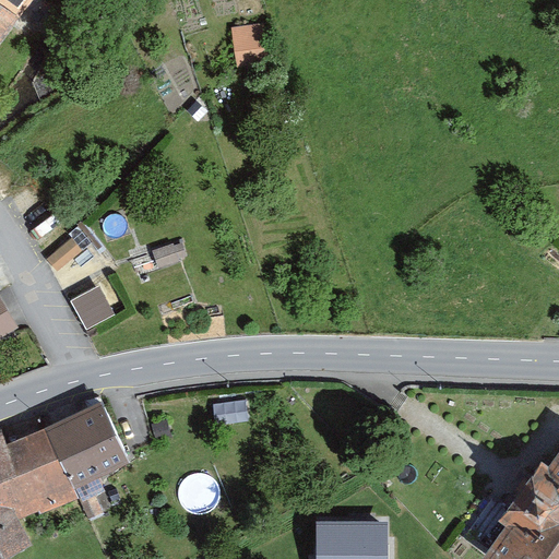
[(0,0),(0,40),(32,0),(0,0)]
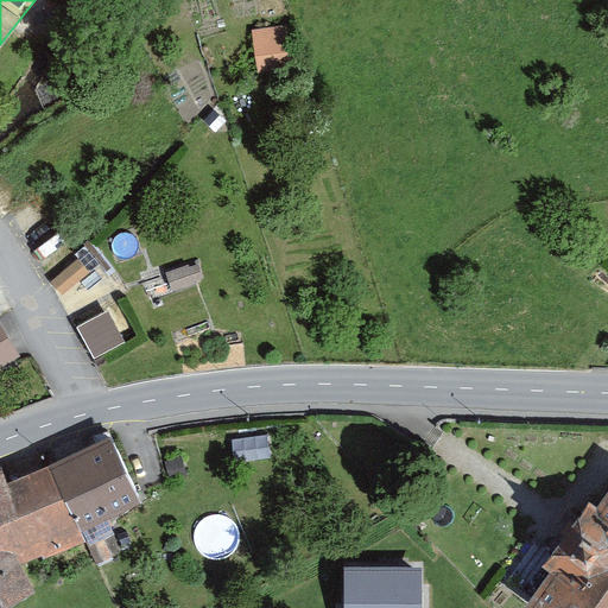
[(290,27),(253,31),(259,74),(295,69),(290,27)]
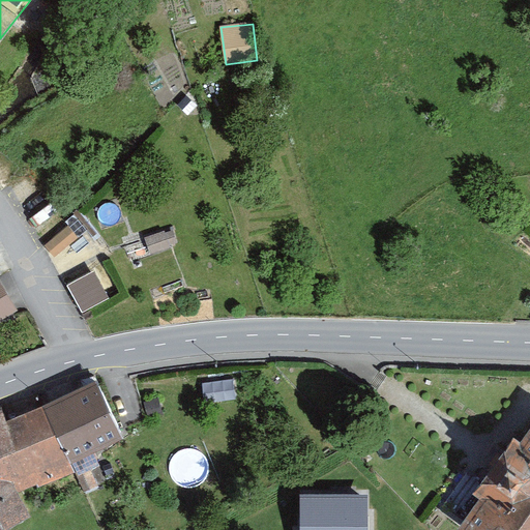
[(68,226),(45,245),(55,257),(80,237),(68,226)]
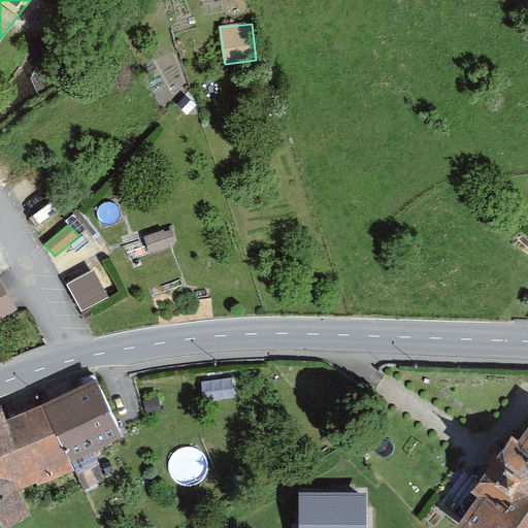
[(165,229),(144,238),(152,254),(171,248),(170,244),(177,241),(173,230),(166,232),(165,229)]
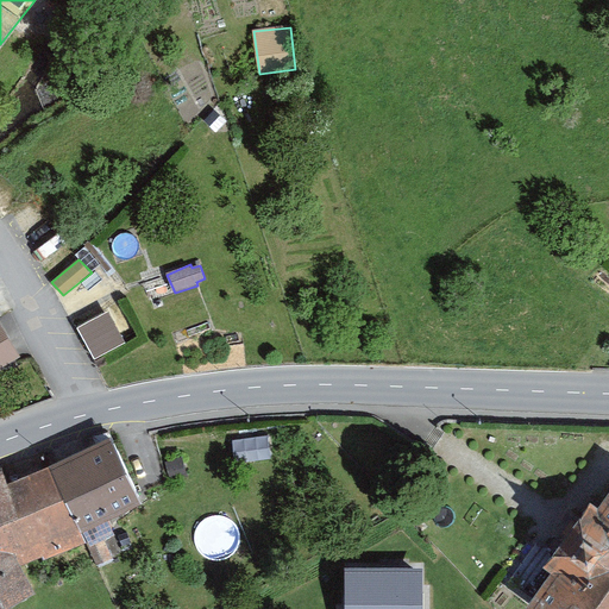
[(121,345),(102,313),(77,327),(95,359),(121,345)]
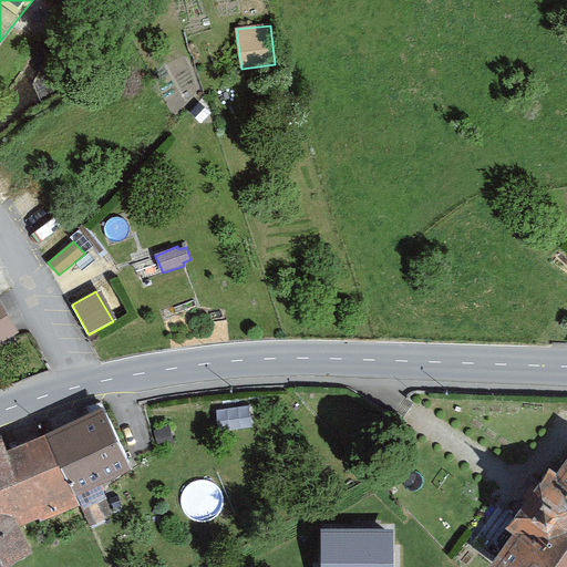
[(0,299),(0,343),(21,332),(0,299)]
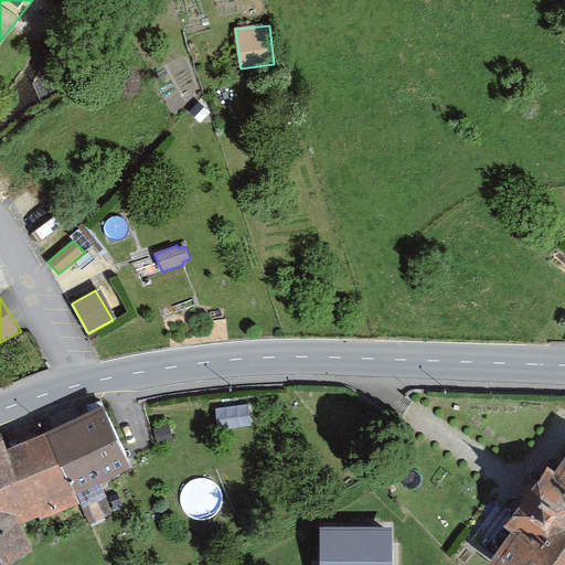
[(134,467),(104,405),(8,448),(2,434),(0,434),(0,564),(2,564),(34,550),(21,525),(40,516),(42,520),(81,503),(76,493),(134,467)]
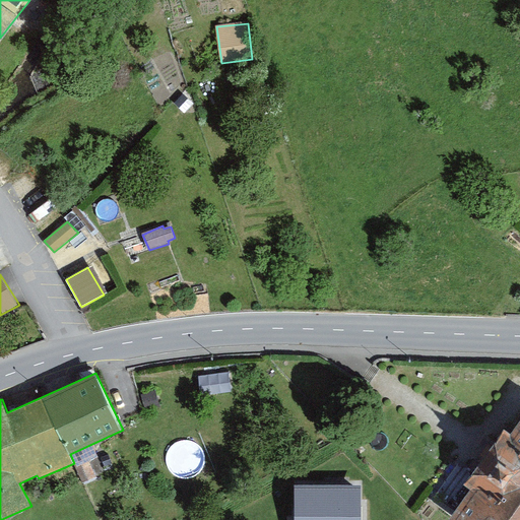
[(519,519),(519,419),(512,432),(505,427),(464,482),(471,489),(450,518),(452,519),(519,519)]
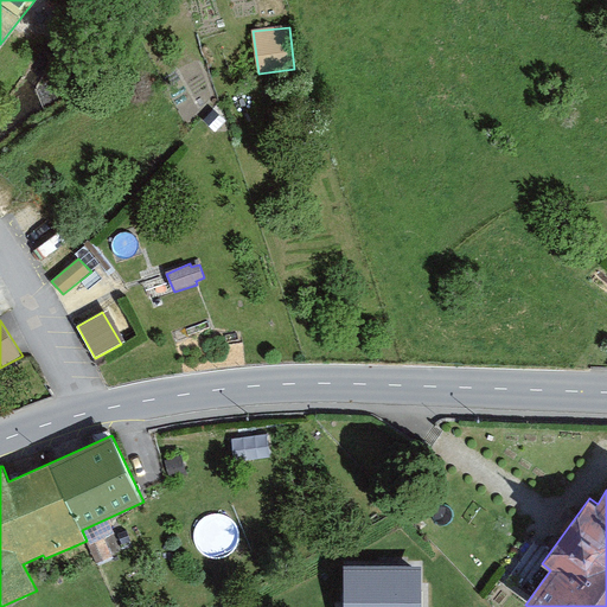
[(422,606),(422,566),(344,566),(344,606),(422,606)]
